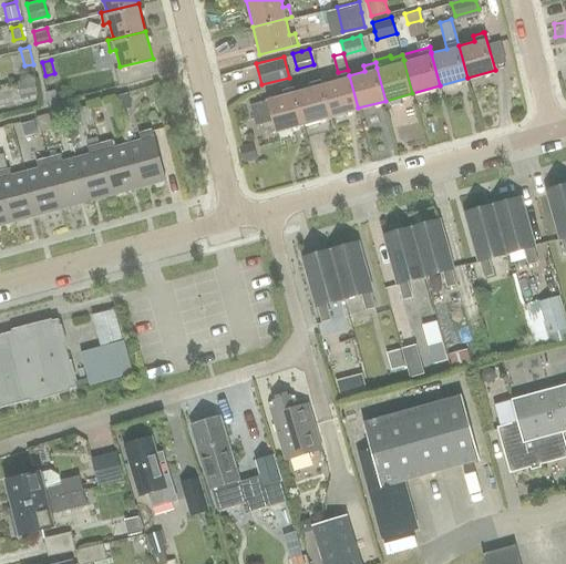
[(349,75),(348,70),(338,72),(337,73),(336,73),(338,79),(322,83),(321,83),(330,115),(358,108),(349,75)]
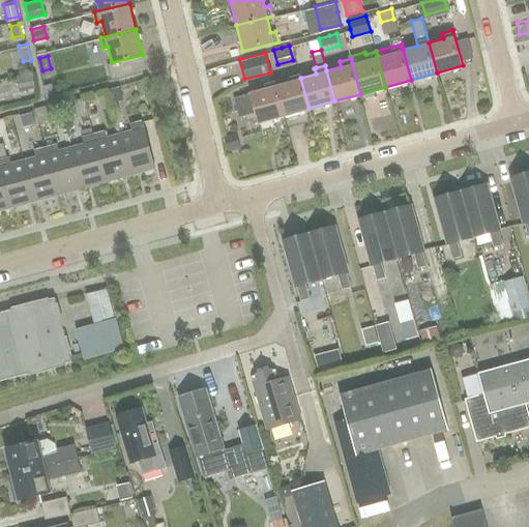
[(34,85),(30,70),(16,74),(20,88),(34,85)]
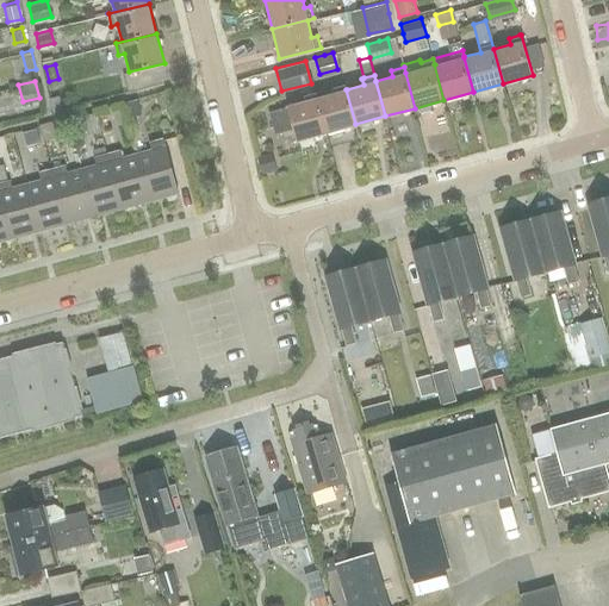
[(346,89),(347,89),(345,83),(333,87),(334,93),(317,98),(327,132),(355,124),(346,89)]
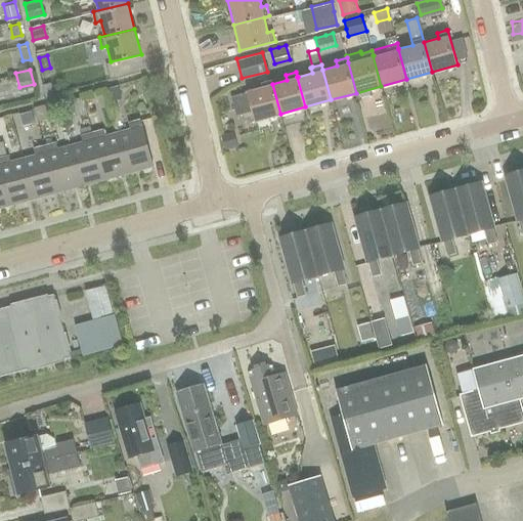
[(272,84),(271,79),(260,81),(262,86),(230,94),(230,96),(231,96),(234,107),(242,112),(252,110),(255,121),(280,114),(272,84)]
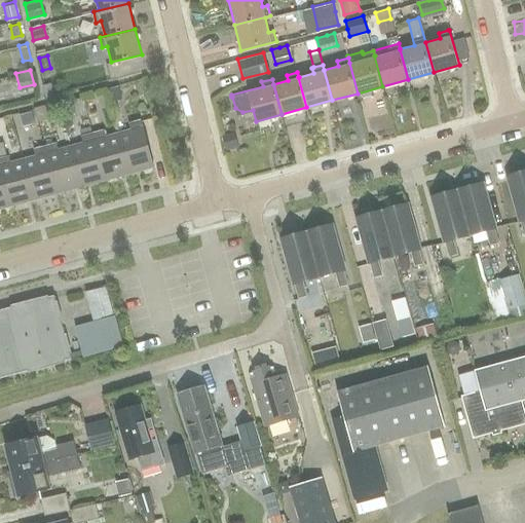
[(45,95),(53,92),(52,92),(50,82),(44,83),(42,83),(45,95)]
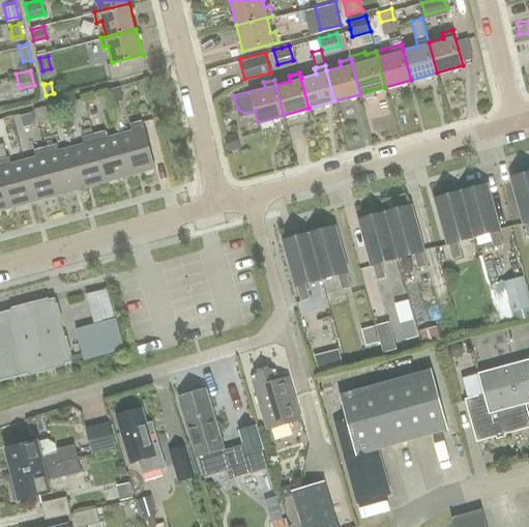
[(121,97),(118,85),(107,88),(110,100),(121,97)]
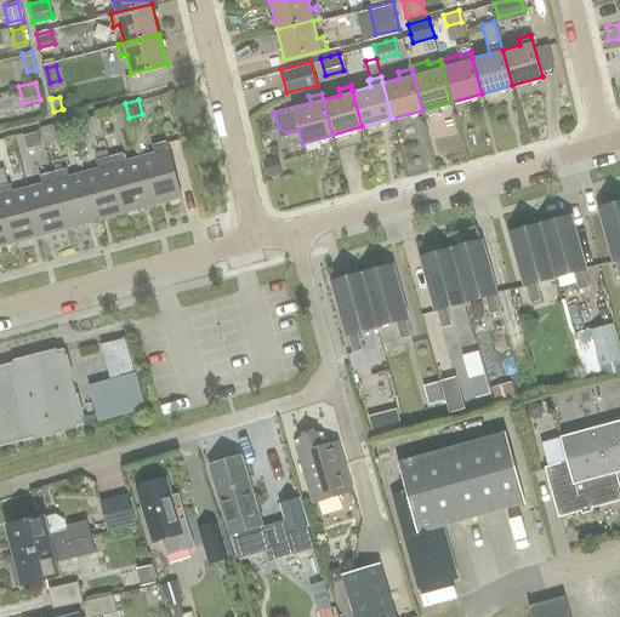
[(85,118),(89,132),(101,129),(97,114),(85,118)]
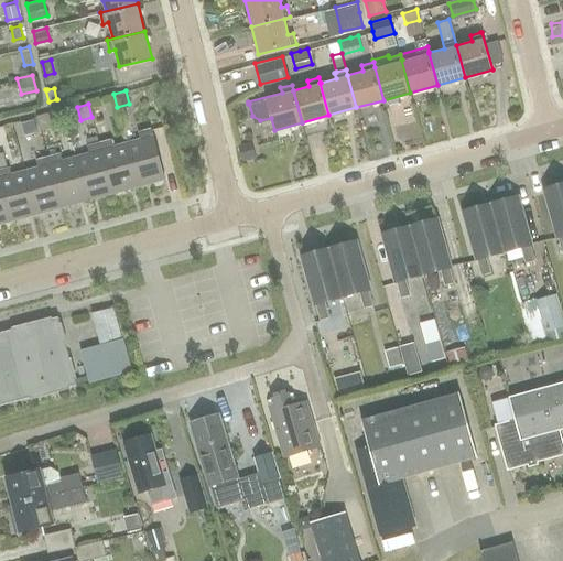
[(51,122),(47,111),(41,114),(38,114),(36,115),(40,126),(51,122)]
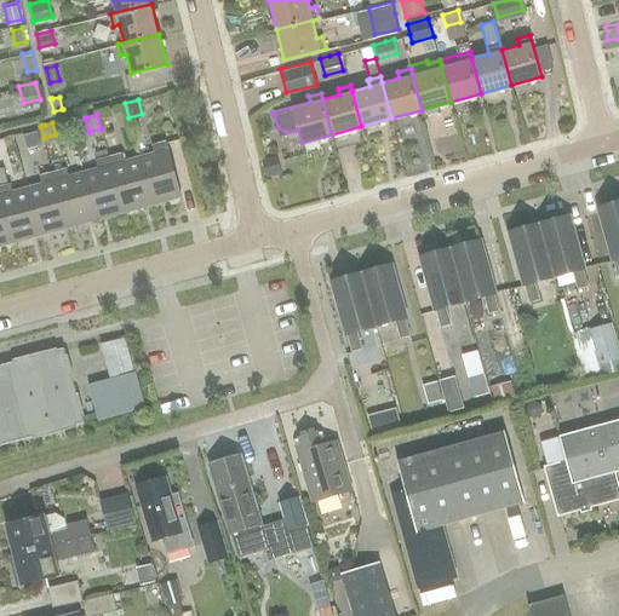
[(40,142),(36,128),(23,133),(27,145),(40,142)]
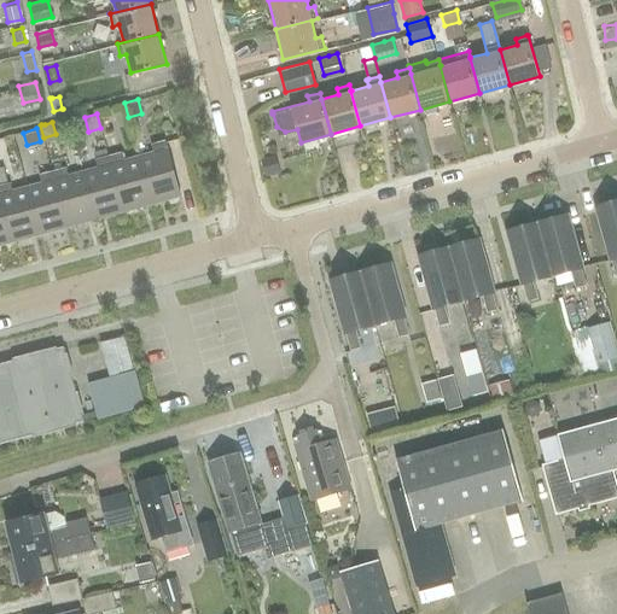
[(152,151),(139,155),(151,202),(180,194),(164,138),(151,142),(152,151)]
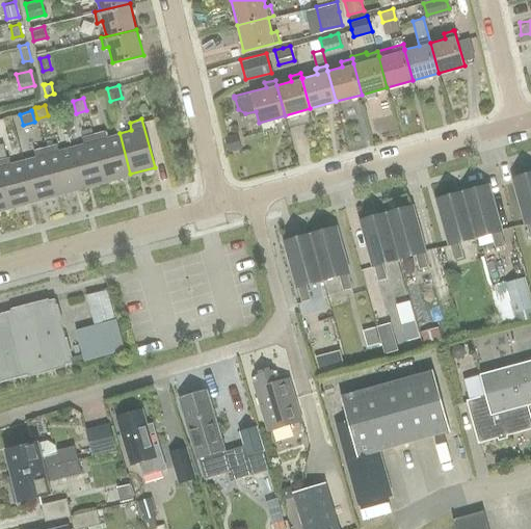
[(130,174),(120,133),(107,136),(105,129),(104,129),(102,124),(101,124),(93,127),(94,132),(106,180),(130,174)]
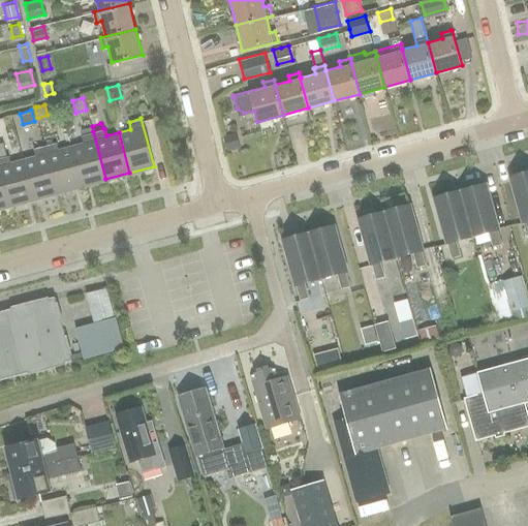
[(105,179),(93,131),(81,134),(83,142),(70,145),(82,186),(105,179)]
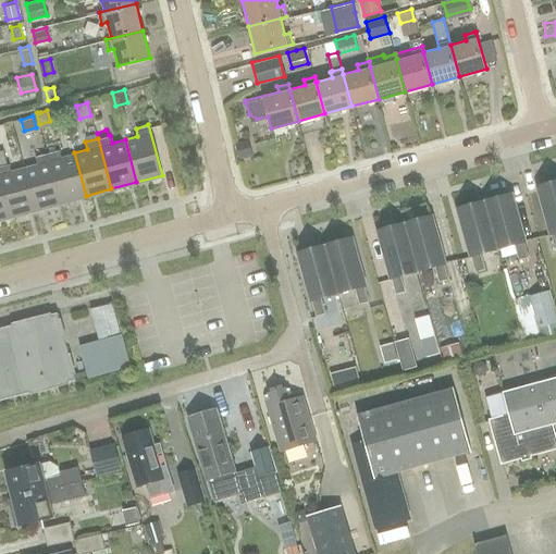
[(250,155),(247,138),(234,142),(238,158),(250,155)]
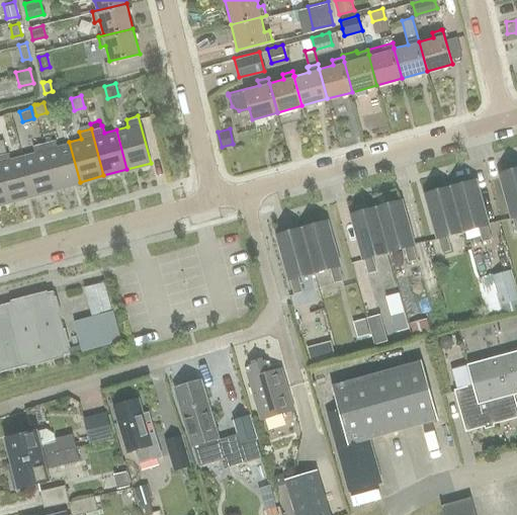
[(80,182),(69,142),(57,146),(56,139),(44,142),(57,188),(80,182)]
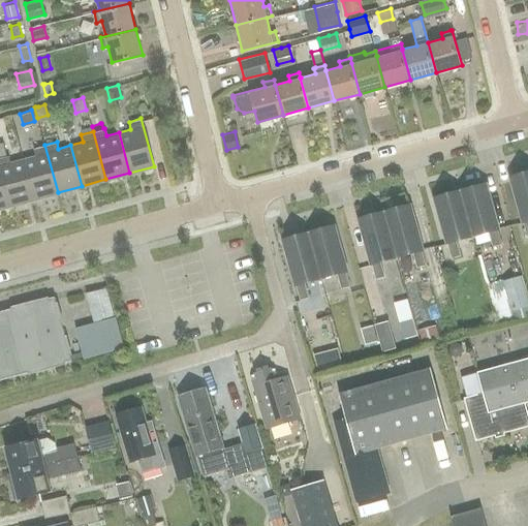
[(58,192),(44,145),(33,148),(35,155),(23,158),(34,198),(58,192)]
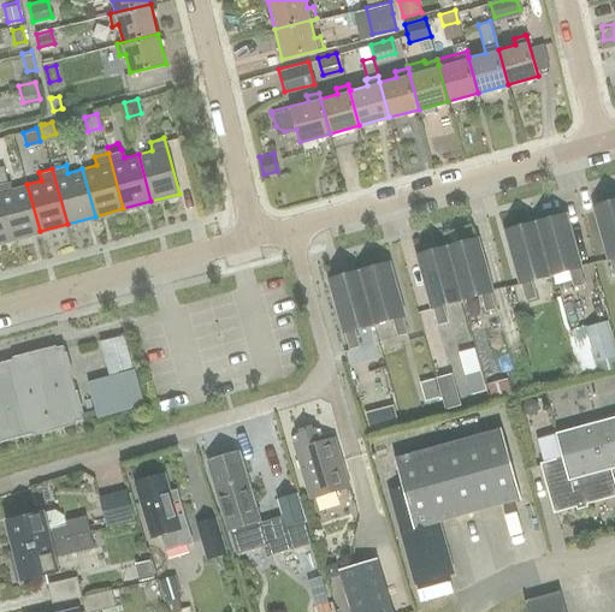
[(40,231),(27,184),(12,188),(10,179),(6,180),(0,182),(0,196),(12,239),(40,231)]
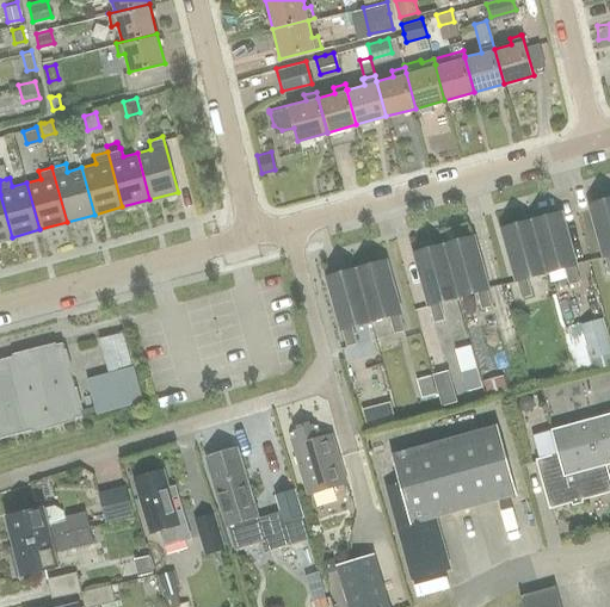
[(0,240),(12,237),(0,194),(0,240)]
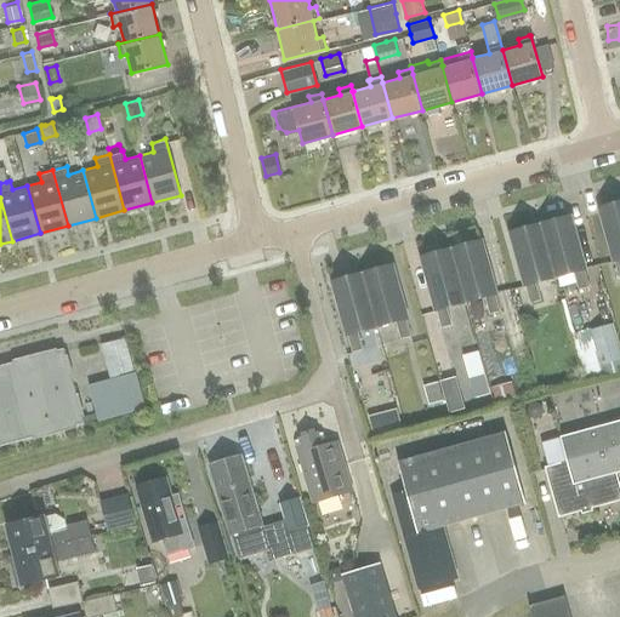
[(619,201),(598,207),(613,258),(614,257),(619,276),(619,275),(619,201)]
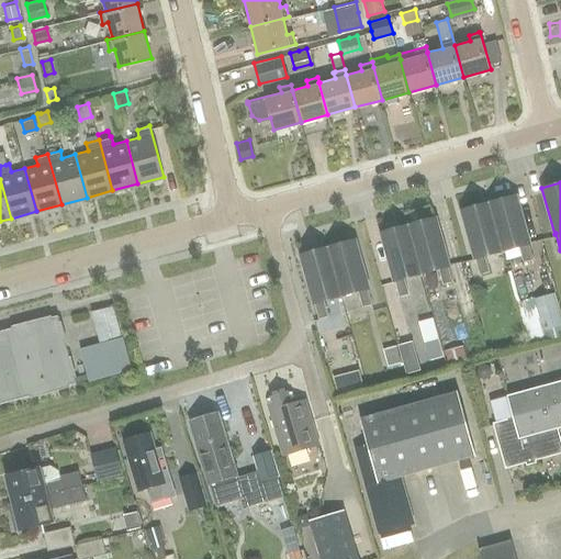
[(529,241),(516,194),(489,202),(501,248),(518,244),(524,260),(533,258),(528,241),(529,241)]
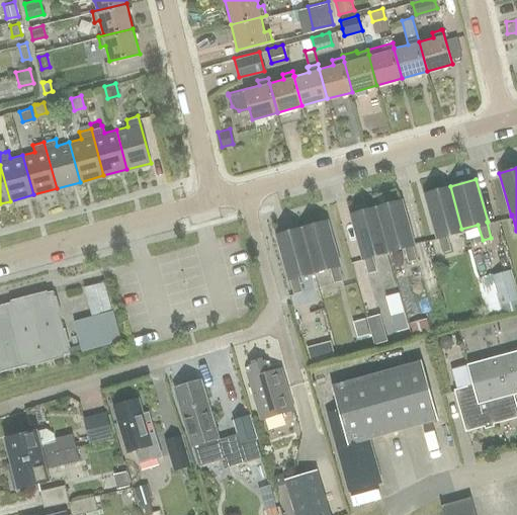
[(461,229),(450,186),(425,193),(437,236),(442,251),(450,249),(446,233),(461,229)]
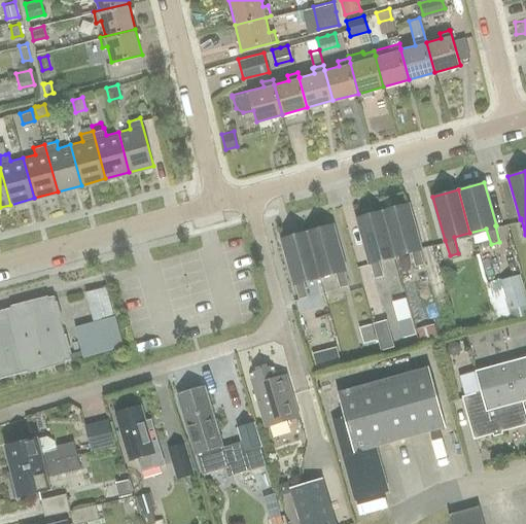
[(420,246),(409,204),(383,211),(394,253),(411,249),(415,265),(424,263),(419,247),(420,246)]
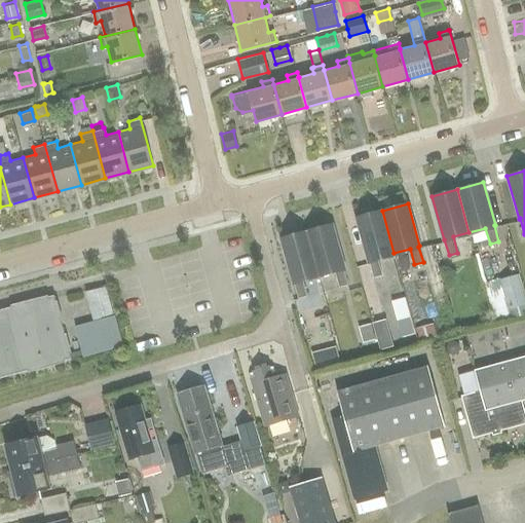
[(394,253),(382,211),(357,217),(368,260),(369,260),(373,275),(382,273),(377,258),(394,253)]
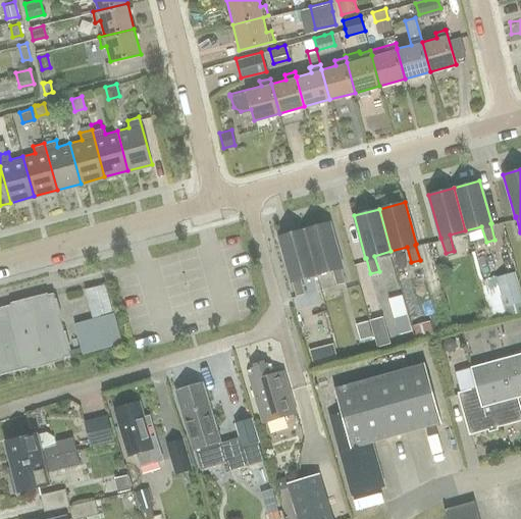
[(342,265),(329,222),(304,229),(316,272),(332,267),(336,283),(345,280),(341,265),(342,265)]
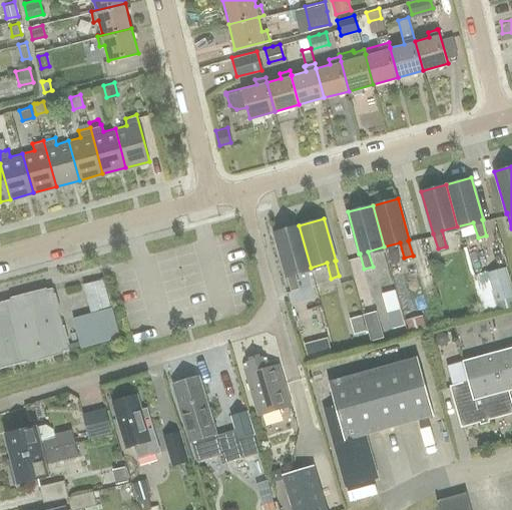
[(311,268),(299,225),(274,232),(286,275),(287,274),(291,290),(299,287),(295,272),(311,268)]
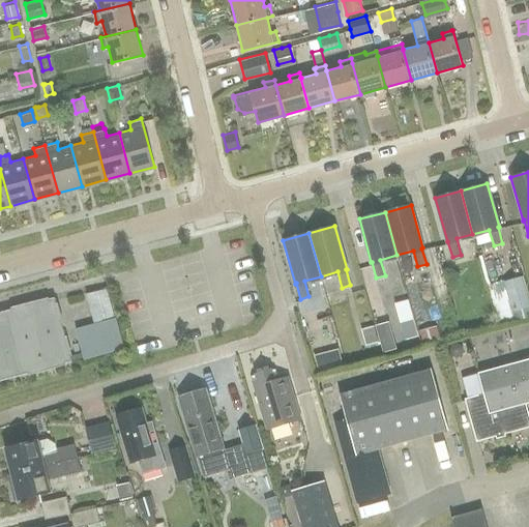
[(528,299),(523,275),(488,285),(499,327),(528,319),(528,299)]
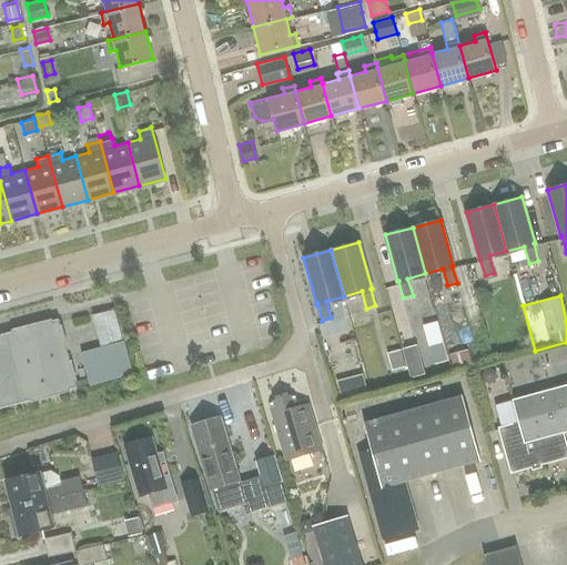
[(0,406),(77,385),(58,318),(0,333),(0,406)]
